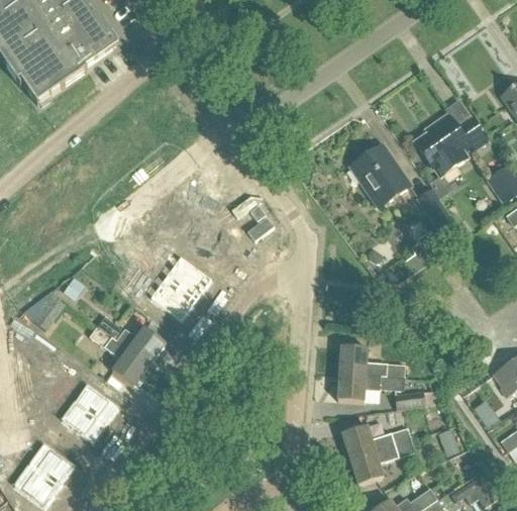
[(23,79),(40,103),(41,102),(38,98),(47,92),(50,96),(90,69),(88,66),(115,47),(82,0),(0,0),(0,52),(22,85),(23,85),(21,80),(23,79)]
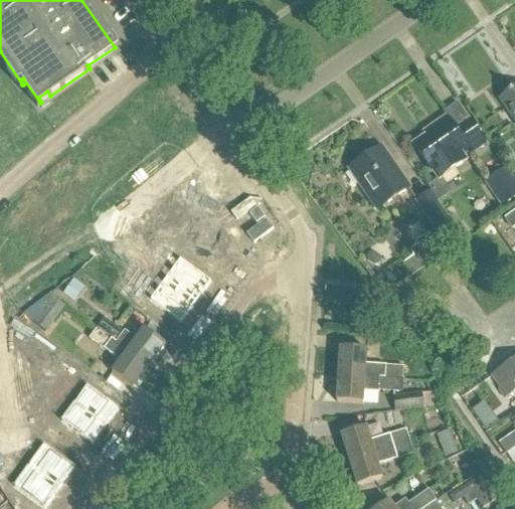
[(514,83),(499,96),(514,119),(514,83)]
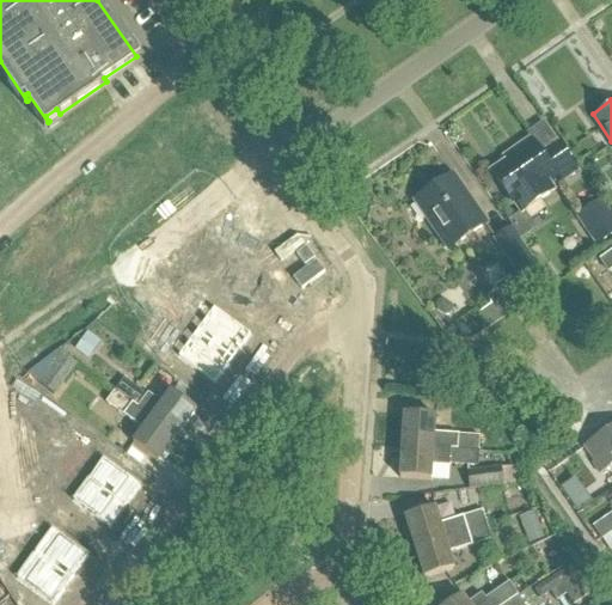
[(577,165),(558,139),(542,151),(531,135),(516,145),(520,148),(491,167),(513,199),(545,177),(550,184),(577,165)]
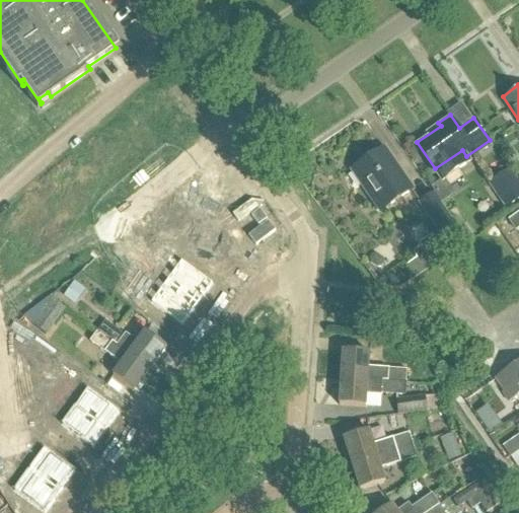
[(399,174),(380,147),(353,167),(380,208),(413,186),(402,172),(399,174)]
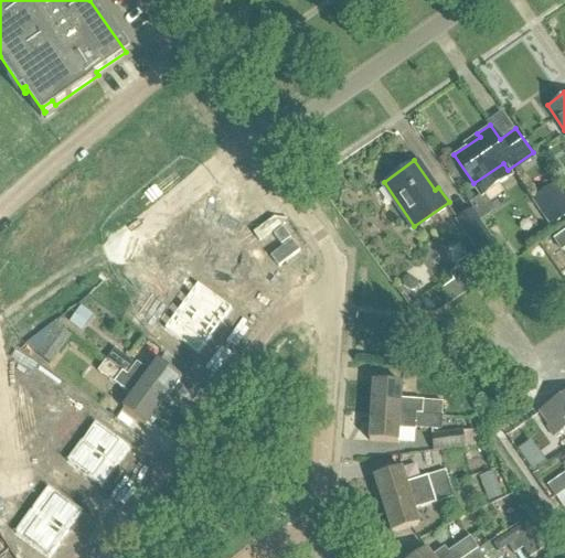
[(564,212),(564,184),(561,178),(533,194),(550,222),(564,212)]
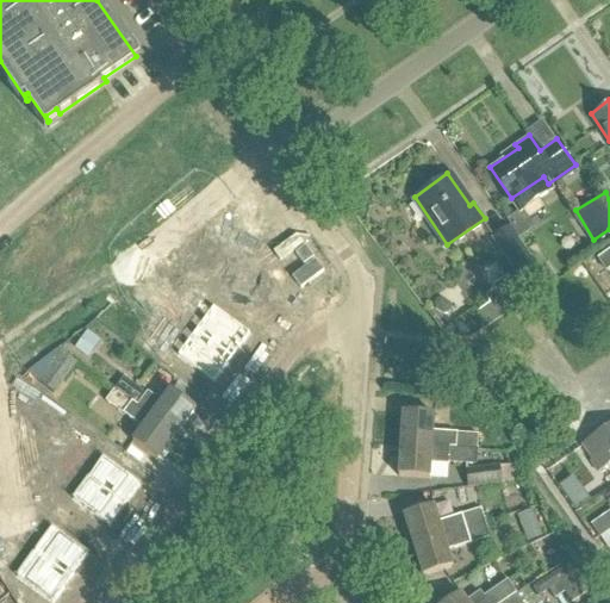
[(238,201),(216,218),(225,231),(248,215),(238,201)]
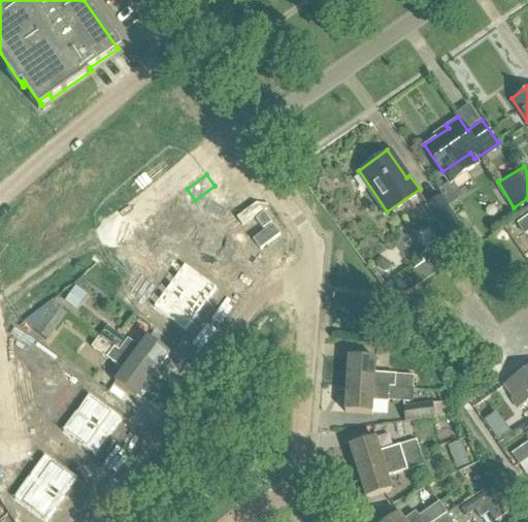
[(451,236),(466,225),(443,192),(427,203),(451,236)]
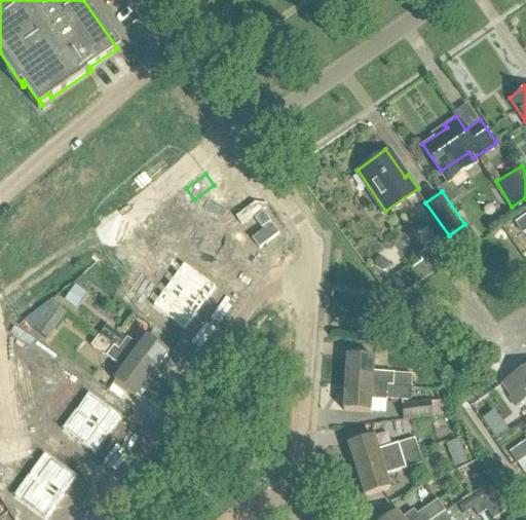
[(525,211),(517,217),(525,230),(525,211)]
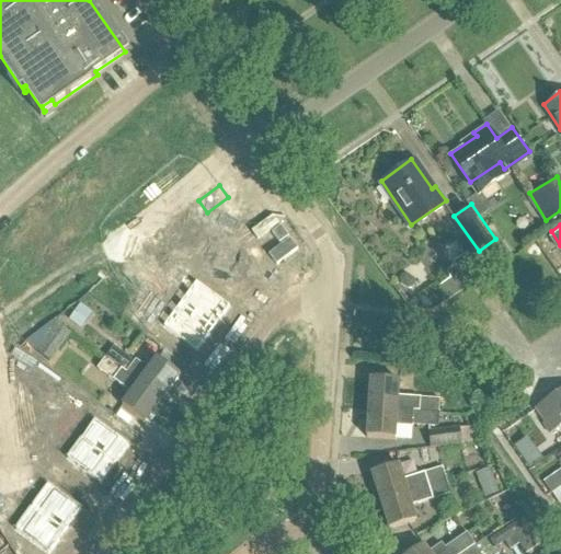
[(159,266),(174,245),(160,234),(145,256),(159,266)]
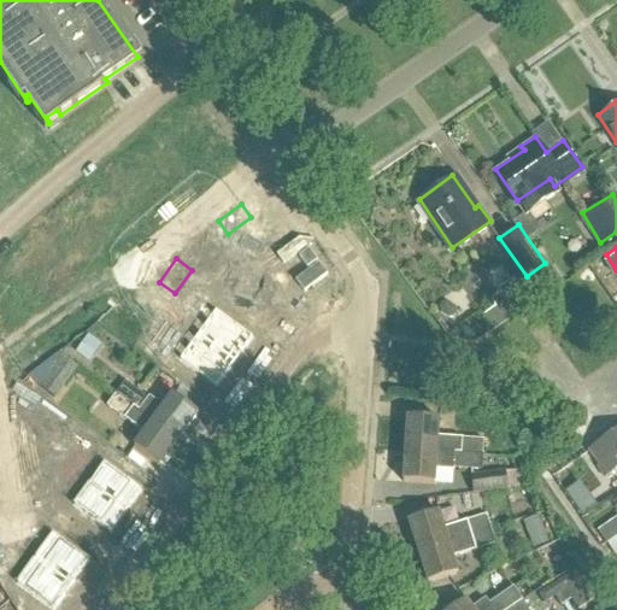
[(381,275),(393,267),(387,259),(375,268),(381,275)]
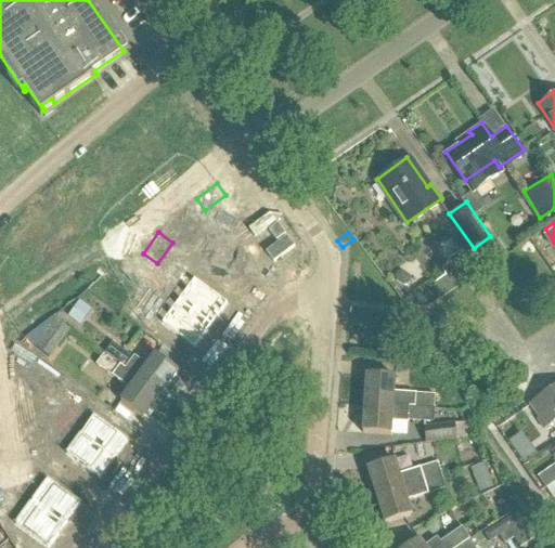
[(153,279),(164,287),(168,279),(158,272),(153,279)]
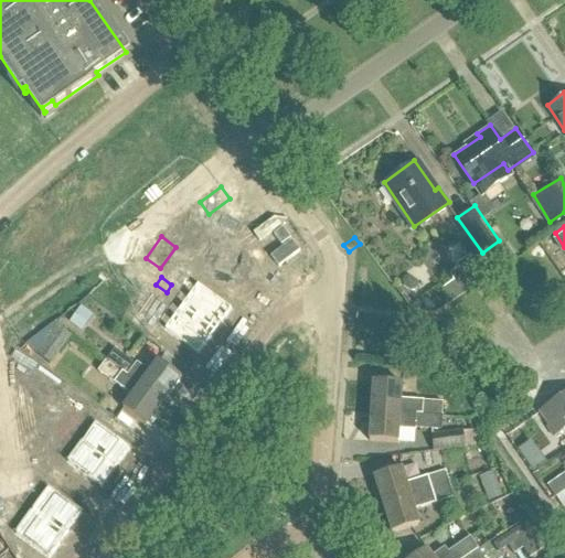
[(181,302),(215,328),(233,304),(198,279),(181,302)]
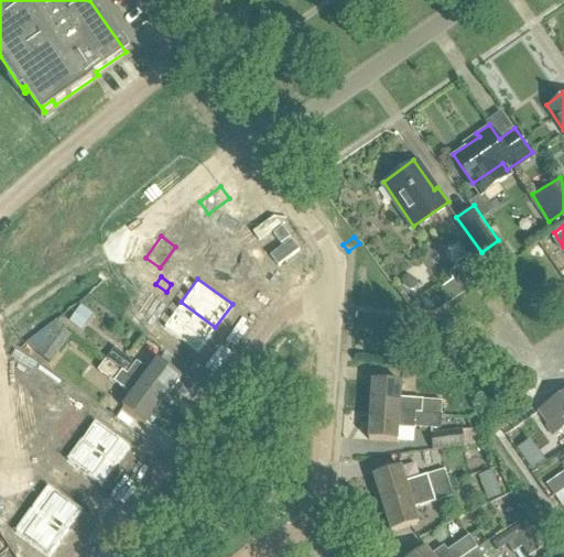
[(150,291),(161,298),(166,292),(155,284),(150,291)]
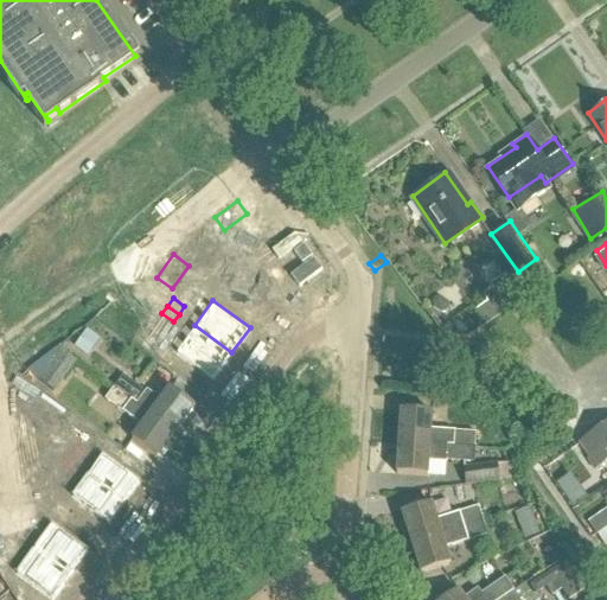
[(213,377),(231,352),(195,325),(176,350),(213,377)]
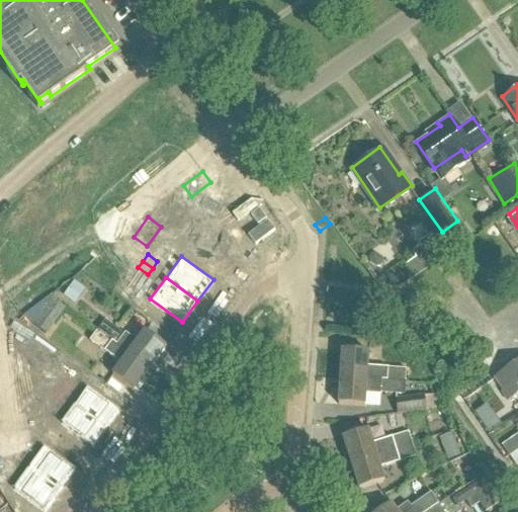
[(369,281),(359,288),(363,295),(373,288),(369,281)]
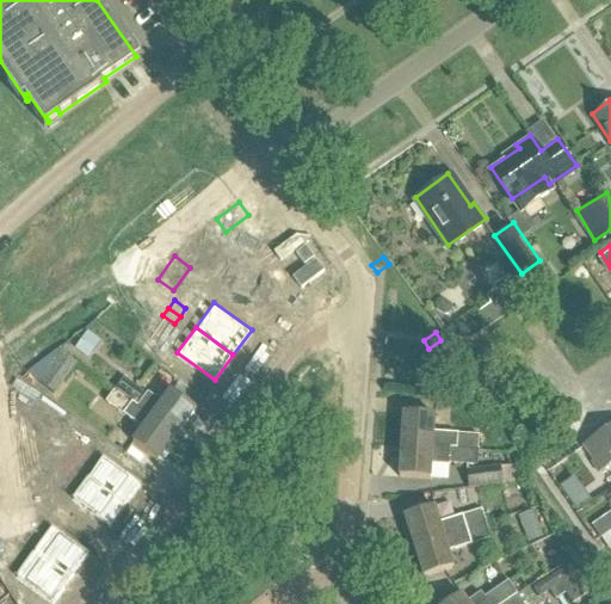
[(74,345),(85,353),(93,340),(82,333),(74,345)]
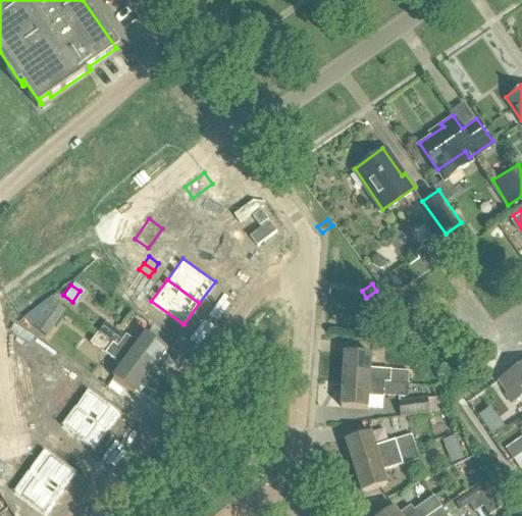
[(118,344),(129,352),(151,367),(167,346),(145,330),(138,340),(125,331),(124,332),(105,319),(98,329),(118,344)]
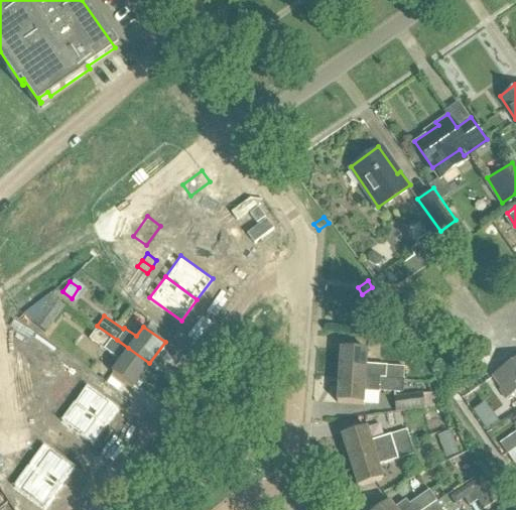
[(109,350),(117,340),(97,326),(90,336),(109,350)]
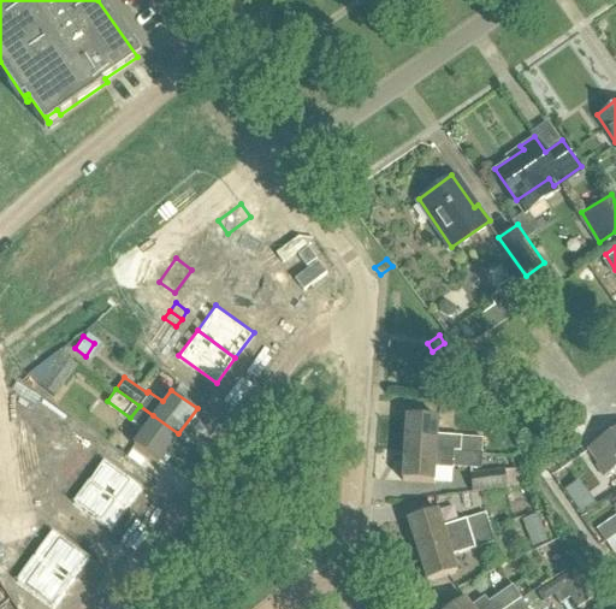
[(134,441),(159,460),(178,433),(153,415),(134,441)]
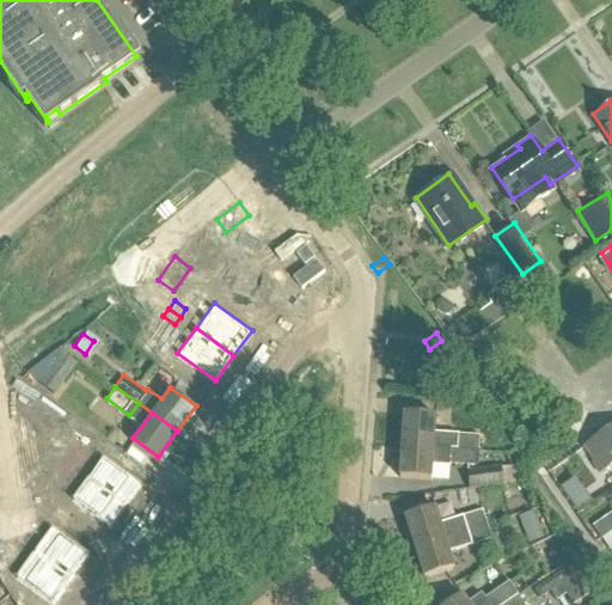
[(408,413),(405,445),(482,448),(483,433),(440,429),(441,415),(408,413)]
